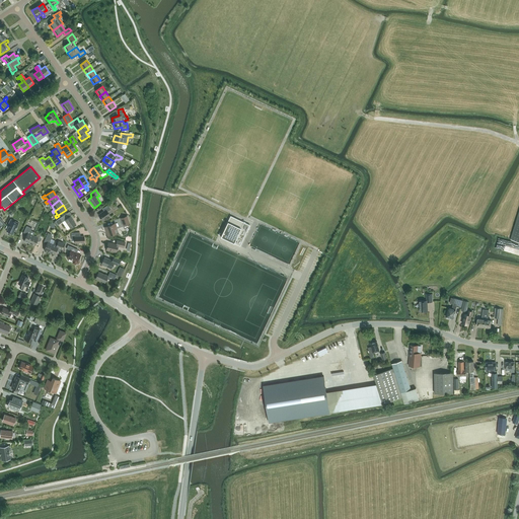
[(109,217),(108,216),(109,215),(107,212),(112,209),(108,205),(102,209),(103,211),(98,215),(102,220),(104,219),(105,220),(109,217)]
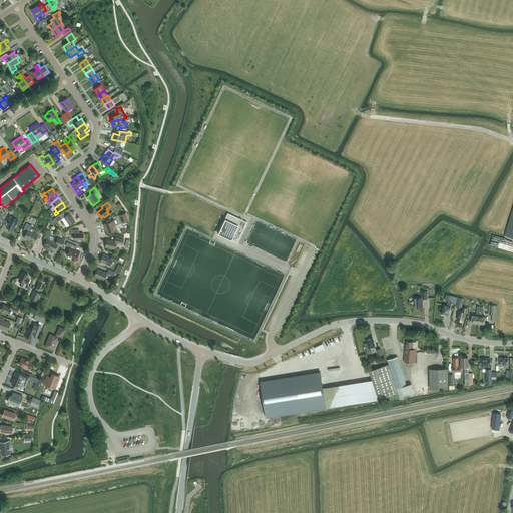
[(512,238),(512,207),(504,236),(512,238)]
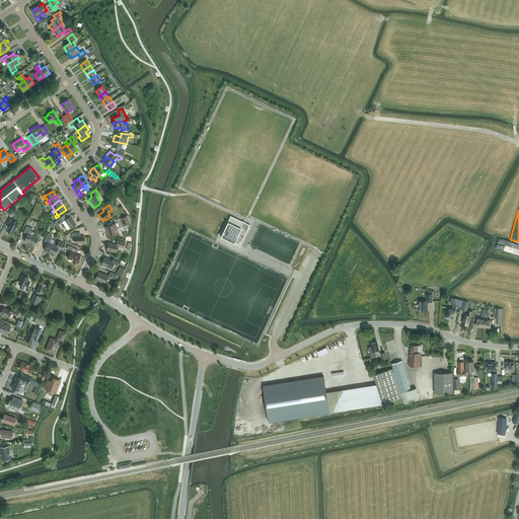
[(75,224),(70,216),(67,218),(64,215),(55,221),(54,222),(56,226),(65,220),(70,227),(75,224)]
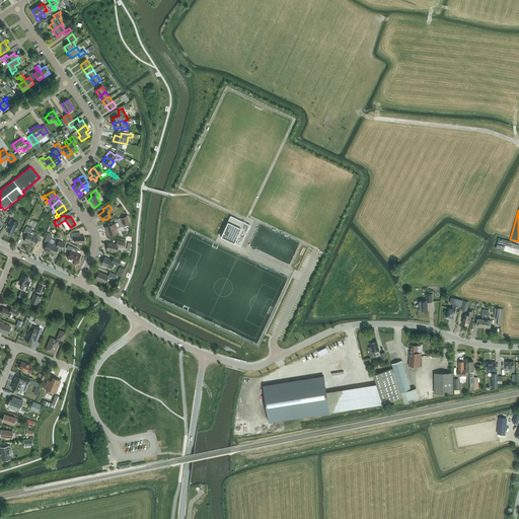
[(124,226),(130,224),(127,216),(121,218),(124,226)]
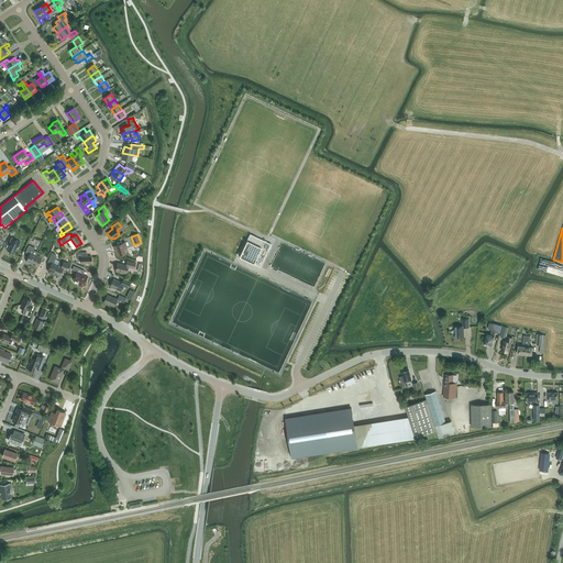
[(239,257),(261,267),(271,244),(250,234),(239,257)]
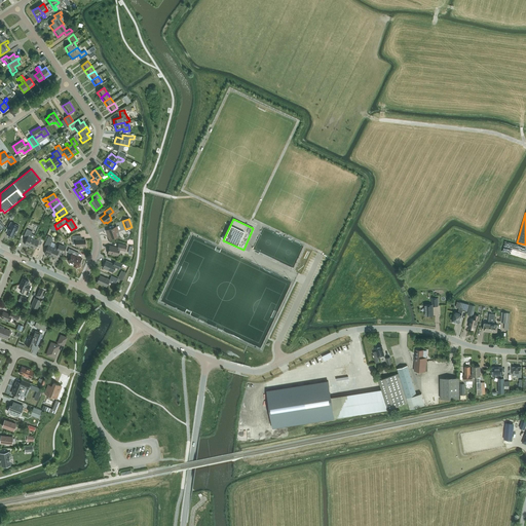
[(17,230),(20,226),(11,222),(8,227),(9,227),(6,234),(7,234),(7,235),(9,236),(10,235),(12,236),(16,230),(17,230)]
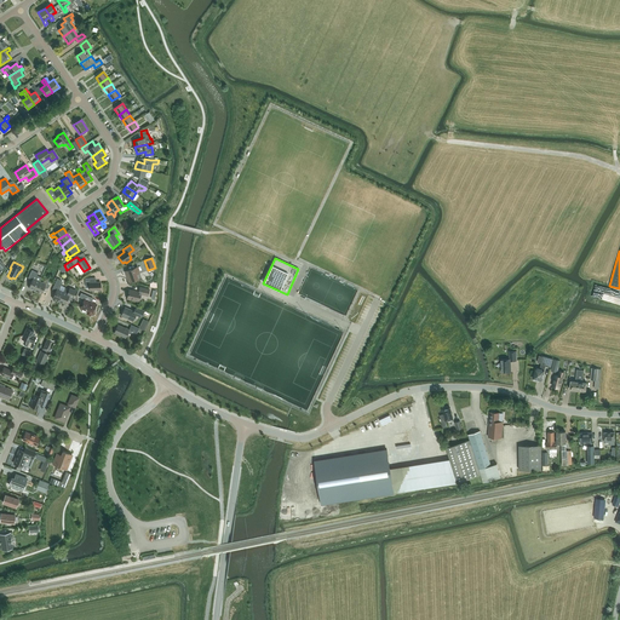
[(130,282),(137,279),(136,276),(135,274),(139,273),(137,267),(125,271),(130,282)]
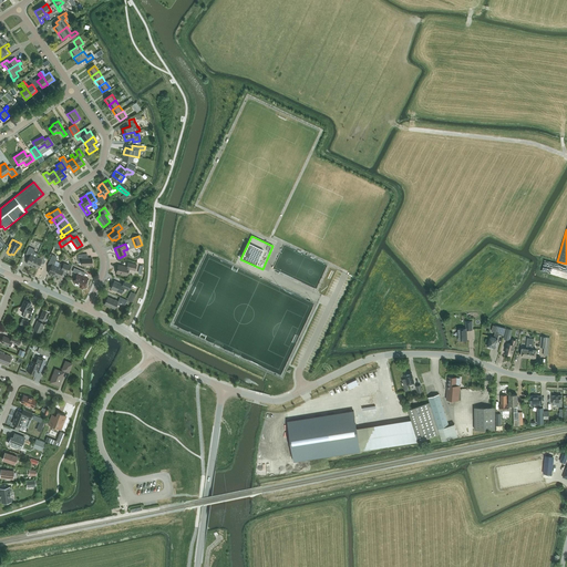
[(38,254),(33,251),(34,249),(29,247),(26,254),(29,256),(26,264),(32,266),(35,257),(38,254)]
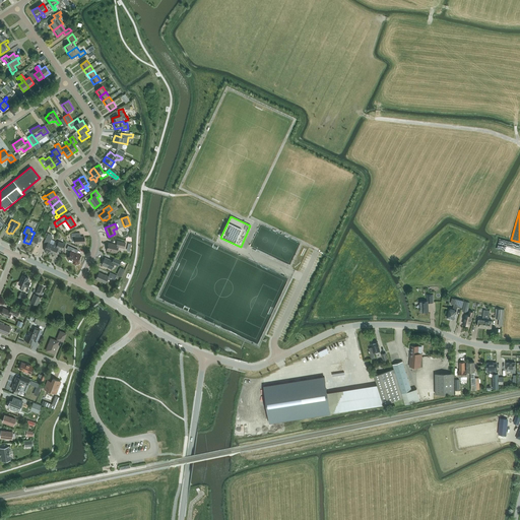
[(78,234),(80,234),(80,233),(71,234),(71,240),(75,240),(75,243),(84,243),(84,237),(78,237),(78,234)]
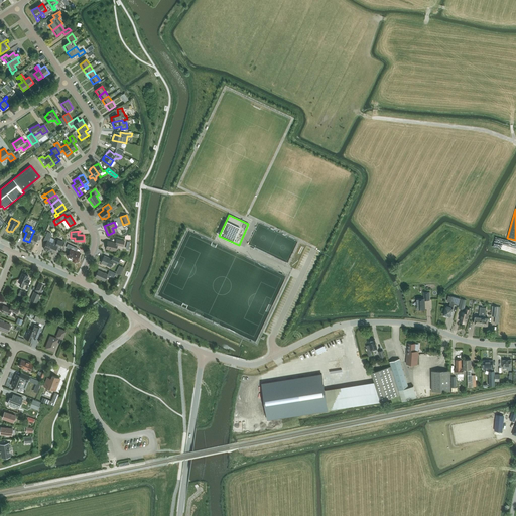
[(40,239),(42,234),(37,232),(36,235),(32,234),(29,242),(34,244),(37,238),(40,239)]
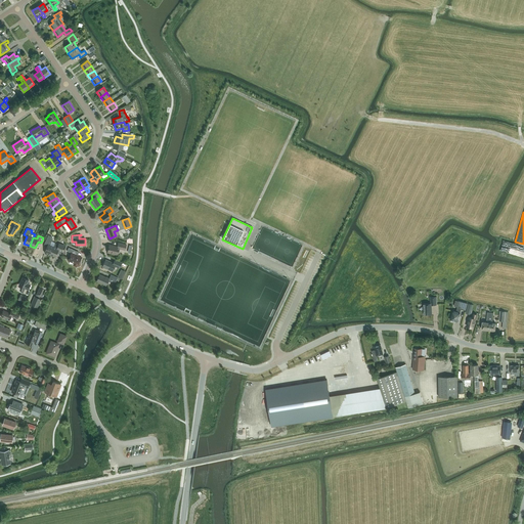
[(51,242),(49,241),(50,237),(51,236),(48,235),(43,246),(46,247),(44,252),(49,255),(53,247),(50,245),(51,242)]
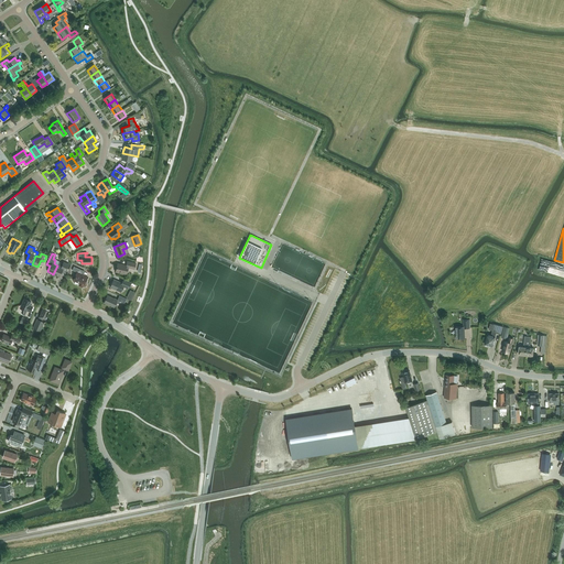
[(57,266),(53,274),(60,277),(63,270),(66,271),(69,264),(64,261),(63,263),(60,262),(57,266)]
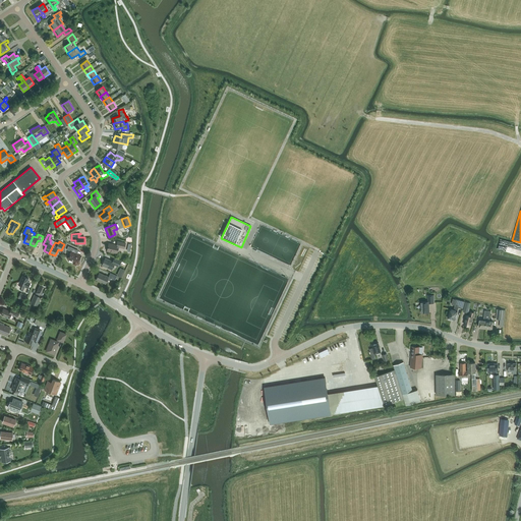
[(124,248),(125,243),(117,241),(116,245),(109,243),(107,250),(117,253),(118,247),(124,248)]
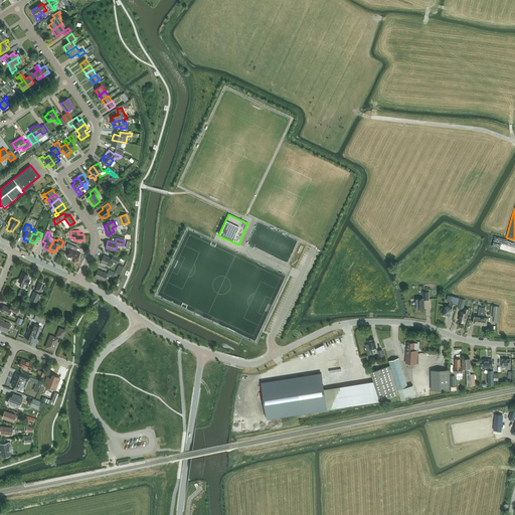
[(76,261),(79,252),(74,250),(75,246),(67,243),(66,246),(69,248),(66,255),(72,259),(71,261),(75,263),(76,260),(76,261)]
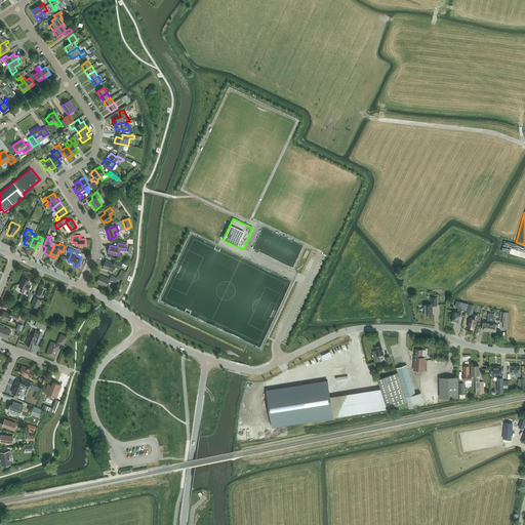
[(113,272),(115,267),(119,269),(122,263),(115,259),(113,264),(106,259),(103,268),(113,272)]
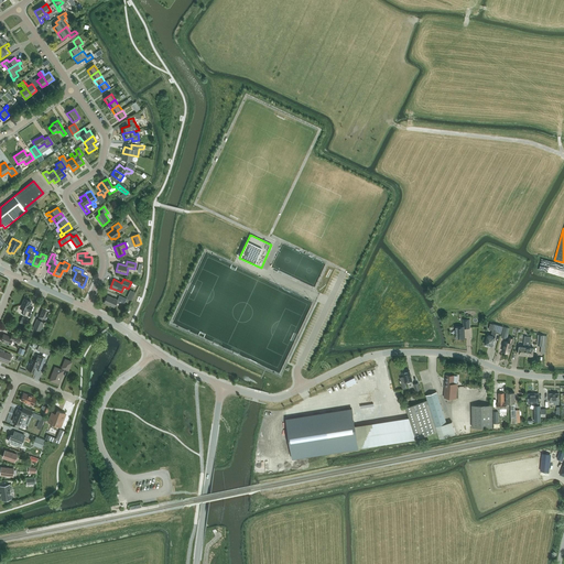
[(119,295),(117,300),(107,295),(104,302),(114,307),(116,303),(118,304),(119,302),(123,303),(126,299),(119,295)]
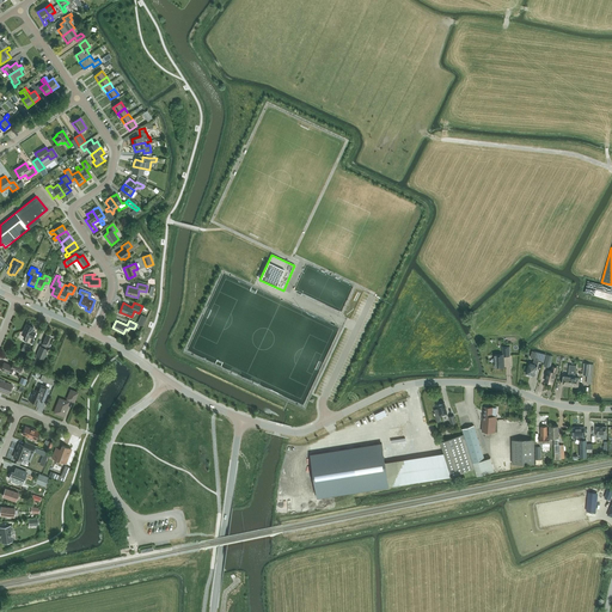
[(32,331),(34,328),(26,324),(24,330),(20,331),(23,336),(24,335),(26,336),(24,341),(26,342),(29,337),(32,338),(35,332),(32,331)]
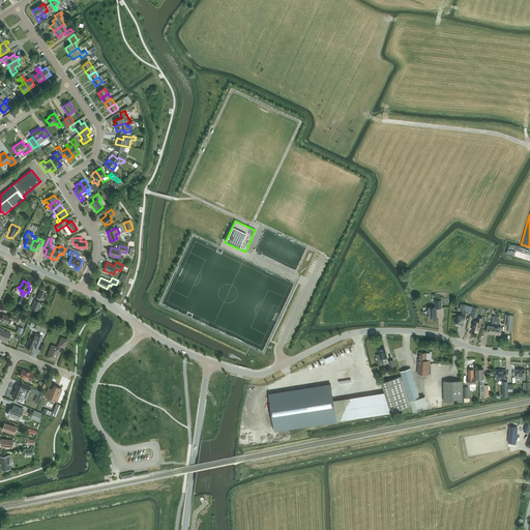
[(37,311),(47,291),(40,289),(36,298),(35,300),(31,308),(37,311)]
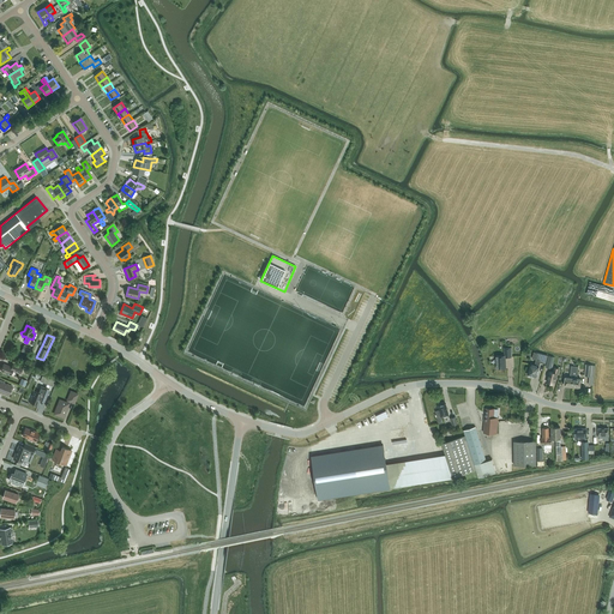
[(30,348),(24,344),(20,351),(28,355),(30,348)]
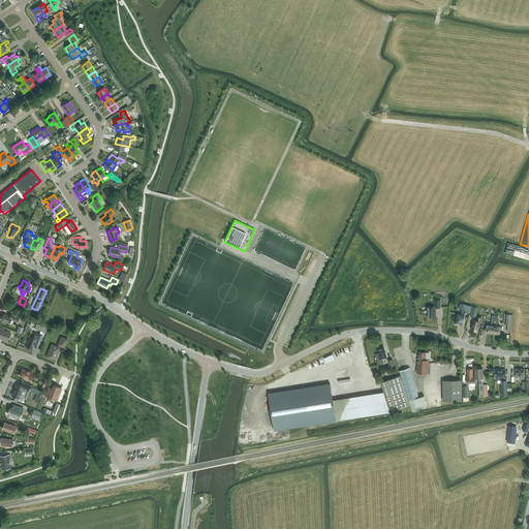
[(435,317),(435,308),(440,308),(440,300),(434,300),(435,306),(427,306),(428,317),(435,317)]
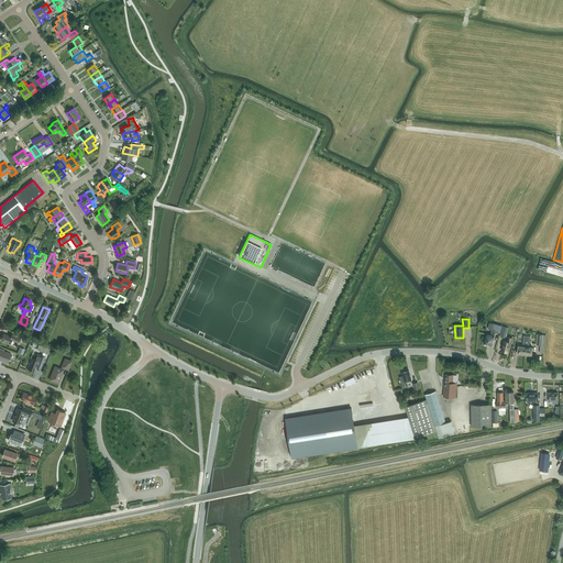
[(493,323),(490,331),(492,331),(495,332),(499,333),(501,326),(493,323)]
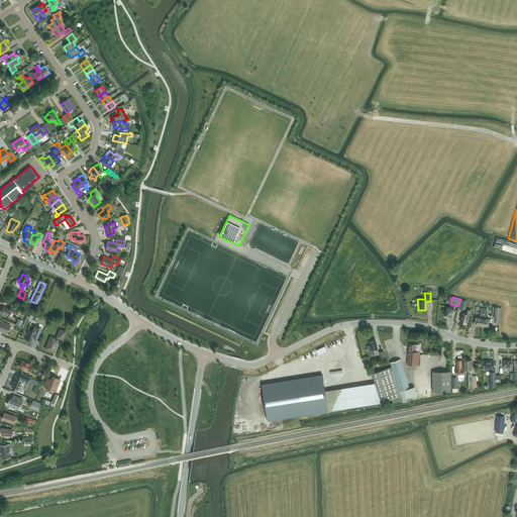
[(446,307),(444,315),(451,317),(453,308),(454,305),(451,304),(450,308),(446,307)]
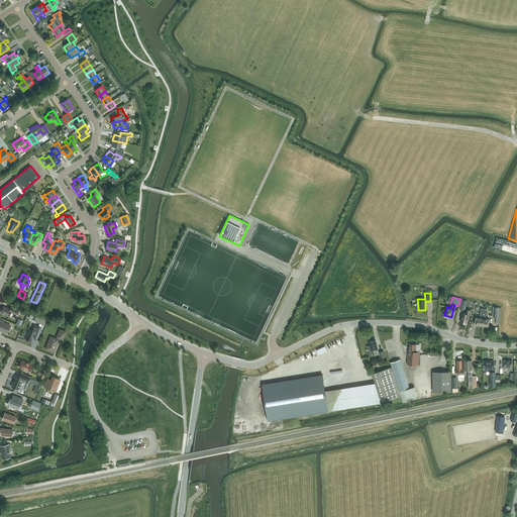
[(11,312),(17,315),(19,309),(11,306),(9,309),(3,306),(1,312),(9,316),(11,312)]
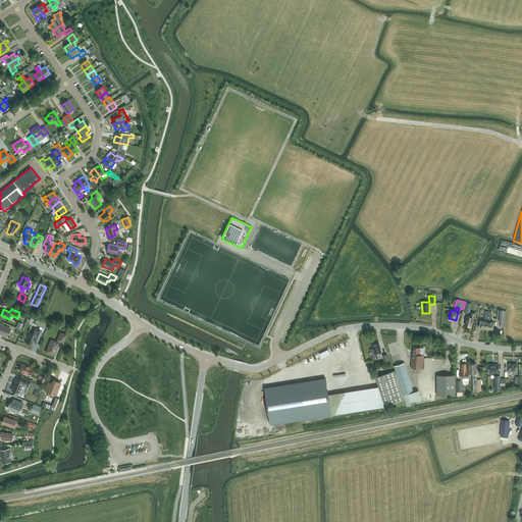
[(488,311),(485,311),(484,321),(480,320),(479,327),(486,328),(488,311)]
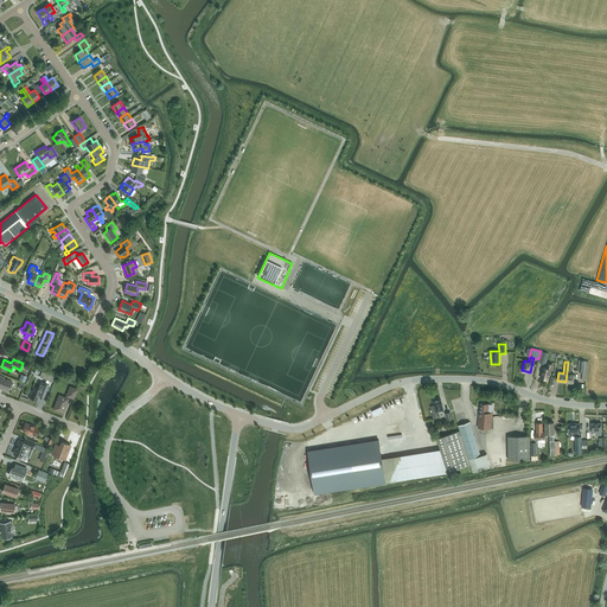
[(550,372),(553,364),(549,364),(548,369),(543,368),(541,378),(548,379),(549,372),(550,372)]
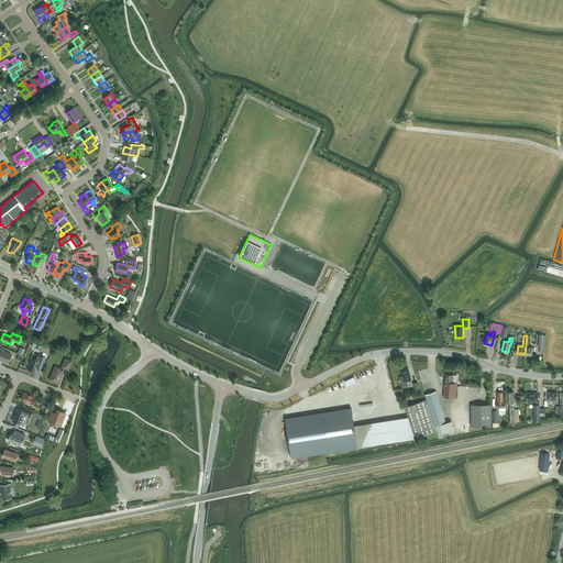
[(39,345),(36,351),(48,355),(51,350),(39,345)]
